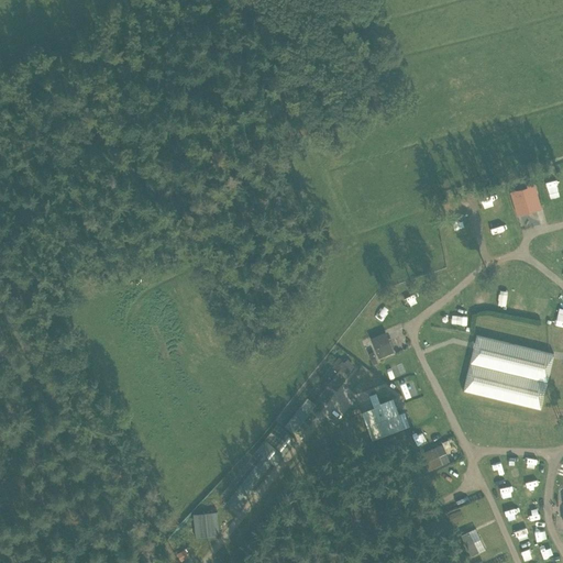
[(538,203),(532,181),(526,184),(527,186),(511,190),(517,209),(538,203)]
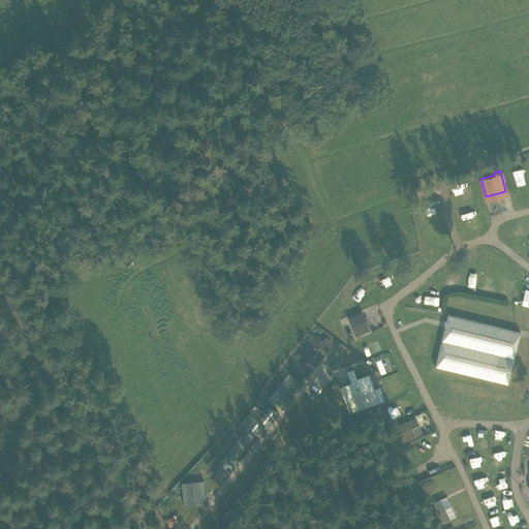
[(463,211),(472,209),(467,187),(458,189),(463,211)]
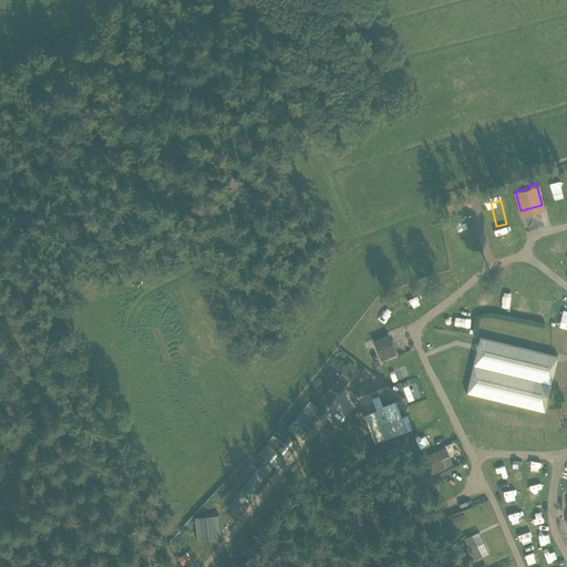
[(468,253),(467,241),(451,243),(452,254),(468,253)]
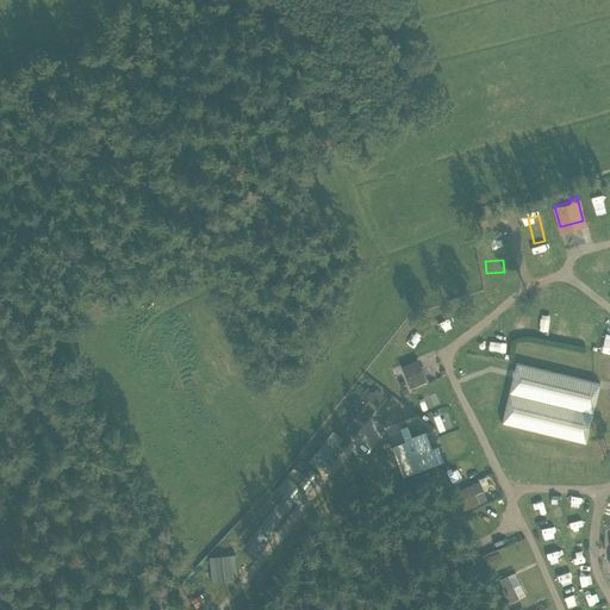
[(436,317),(440,325),(449,322),(444,312),(436,317)]
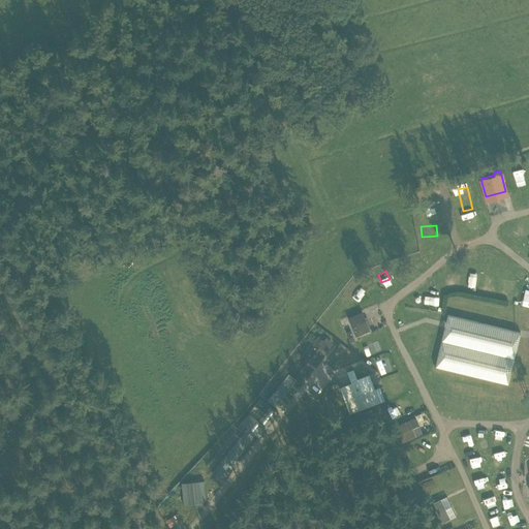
[(351,300),(359,294),(352,286),(345,292),(351,300)]
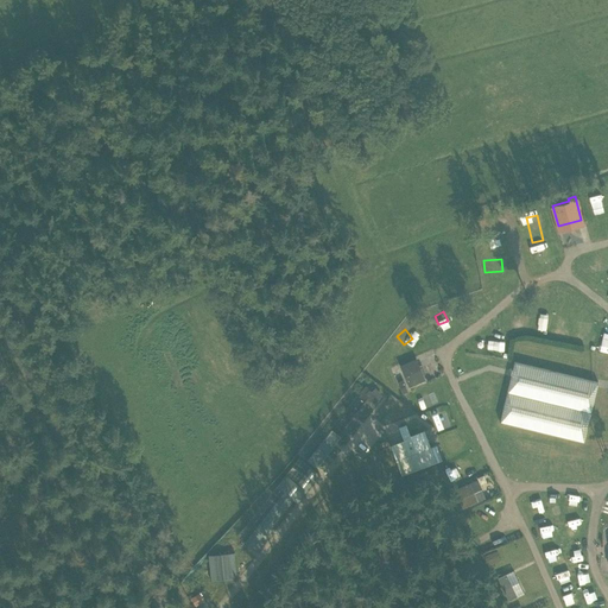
[(407,387),(425,381),(417,358),(399,365),(407,387)]
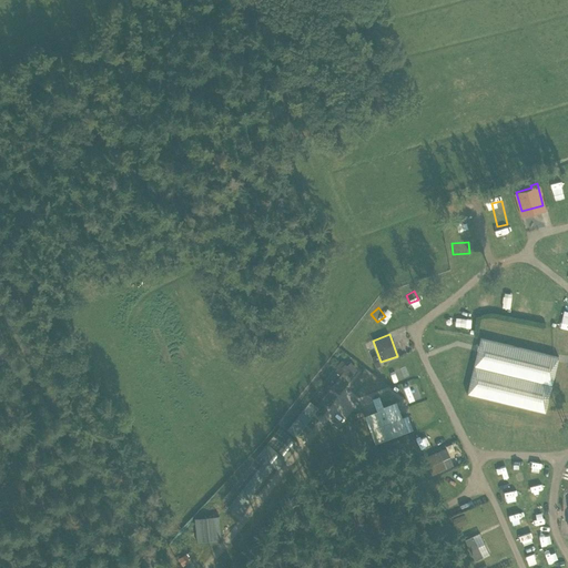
[(555,351),(566,351),(567,336),(555,336),(555,351)]
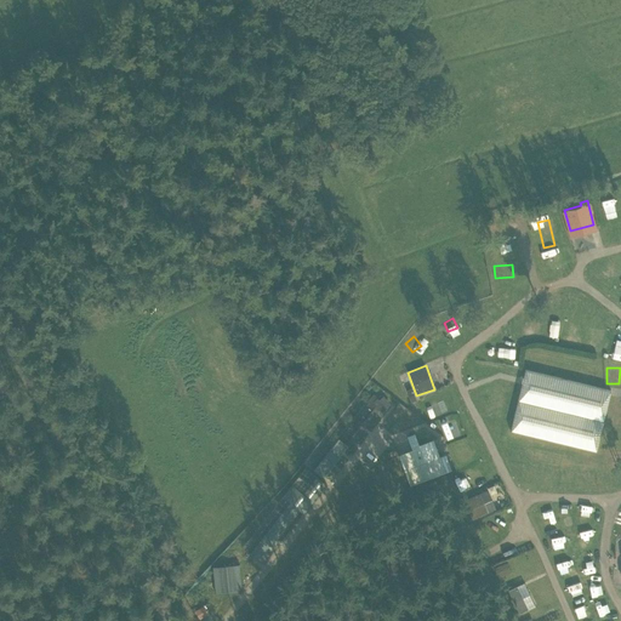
[(596,451),(610,389),(527,369),(525,370),(511,431),(596,451)]
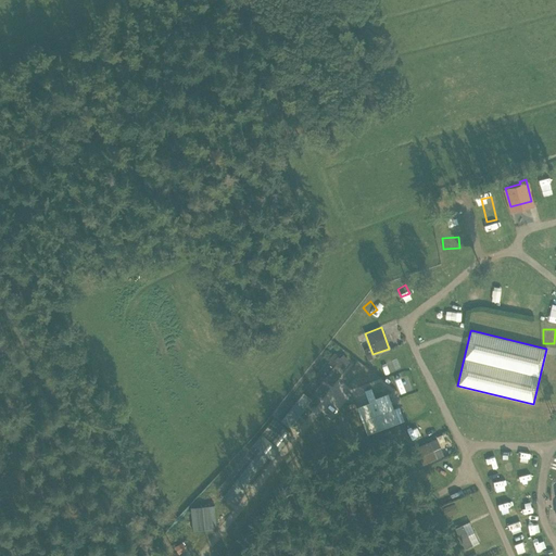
[(368,349),(364,350),(368,361),(373,358),(368,349)]
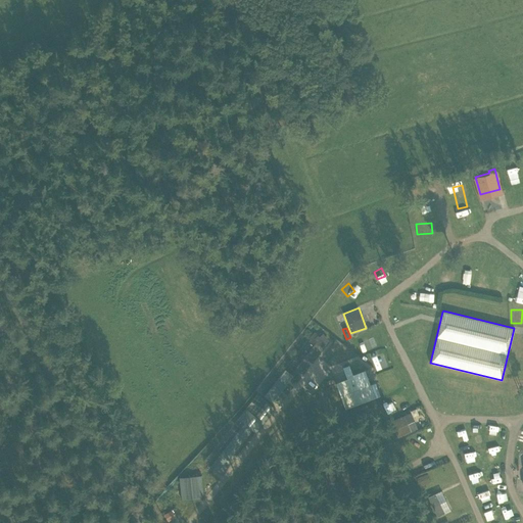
[(315,331),(303,344),(314,353),(328,338),(322,333),(319,336),(315,331)]
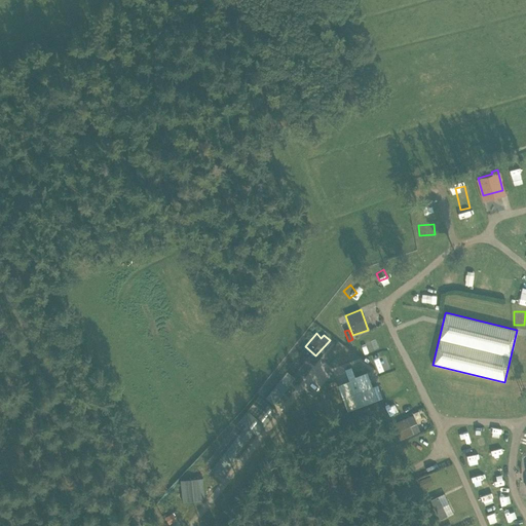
[(372,349),(377,343),(371,339),(367,346),(372,349)]
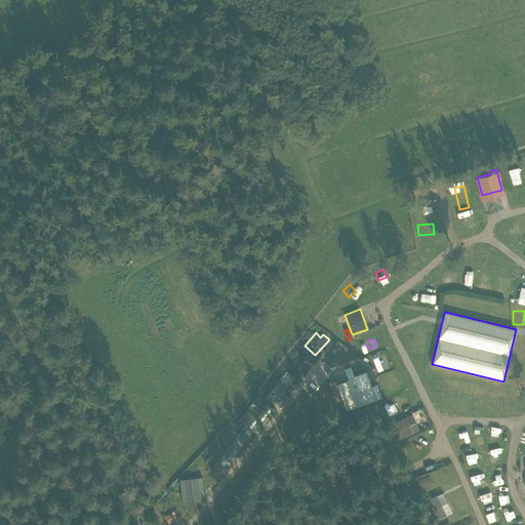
[(384,359),(373,362),(376,371),(388,367),(384,359)]
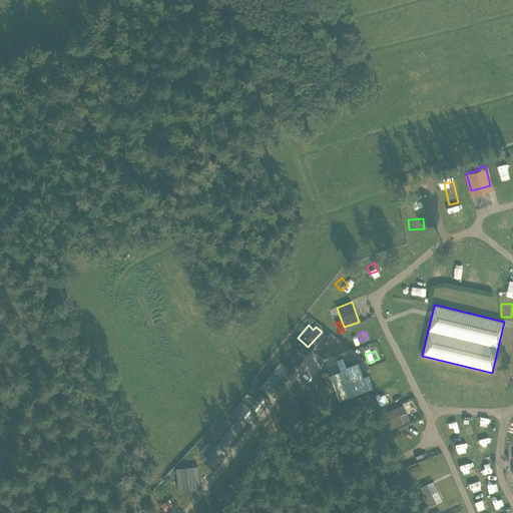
[(372,388),(368,376),(362,378),(357,365),(346,369),(342,359),(337,361),(341,372),(331,377),(339,400),(372,388)]
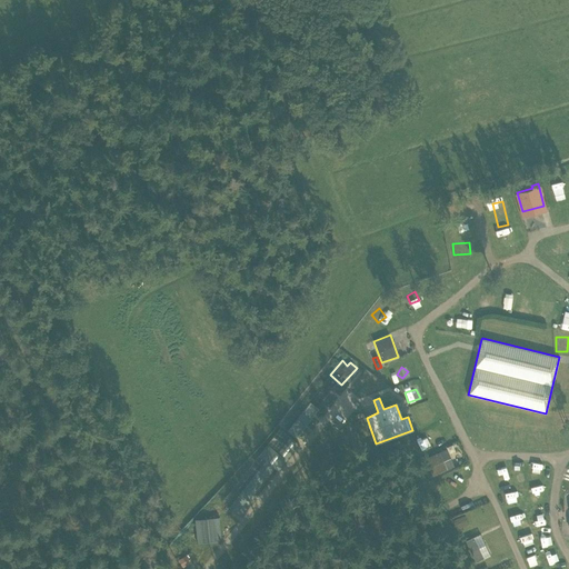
[(303,409),(288,429),(297,436),(312,416),(303,409)]
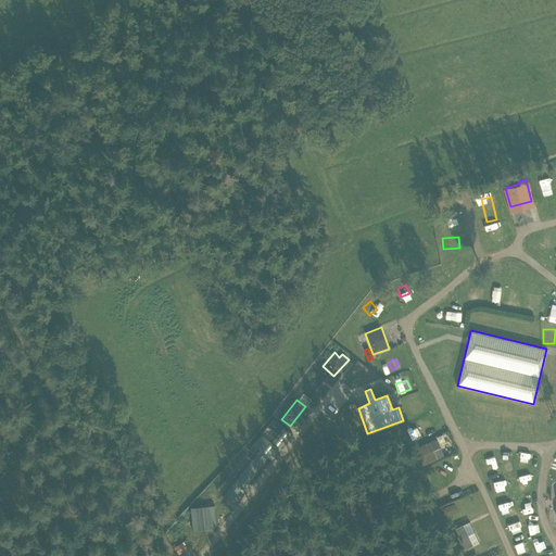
[(408,411),(411,418),(426,414),(424,406),(408,411)]
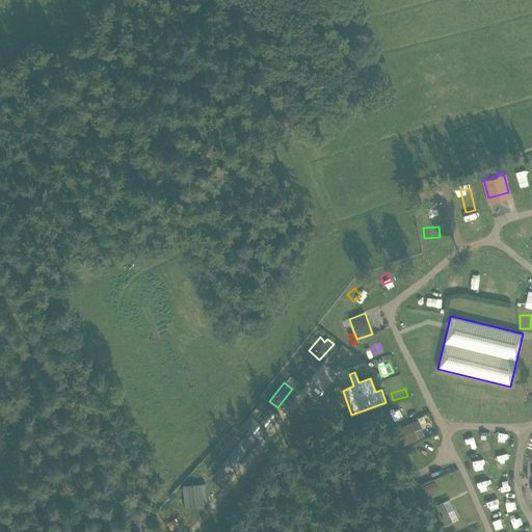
[(409,405),(399,410),(404,421),(415,416),(409,405)]
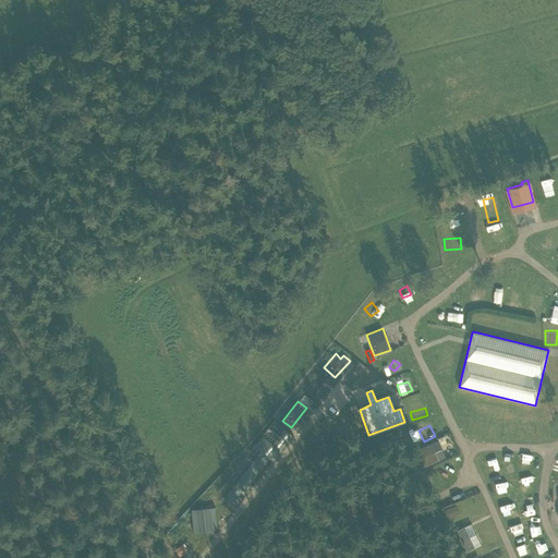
[(261,451),(223,497),(235,507),(293,435),(284,428),(273,444),(262,435),(254,446),(261,451)]
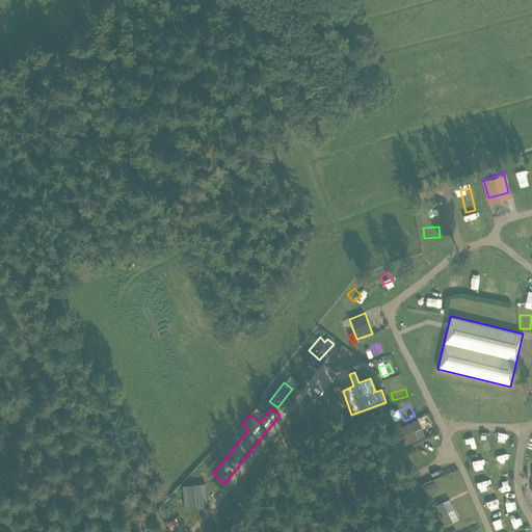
[(397,427),(404,445),(425,437),(419,420),(397,427)]
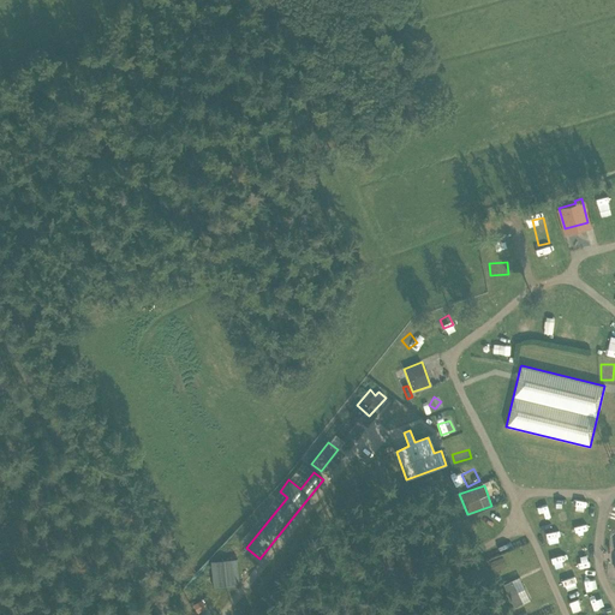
[(519,577),(502,584),(513,608),(530,601),(519,577)]
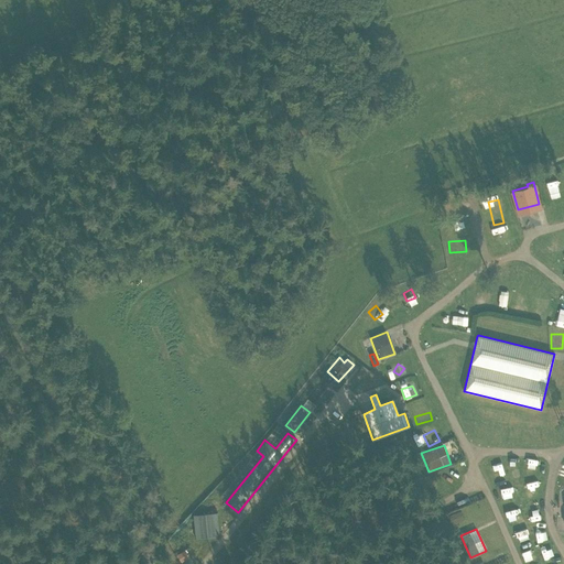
[(185,551),(177,555),(182,562),(190,557),(185,551)]
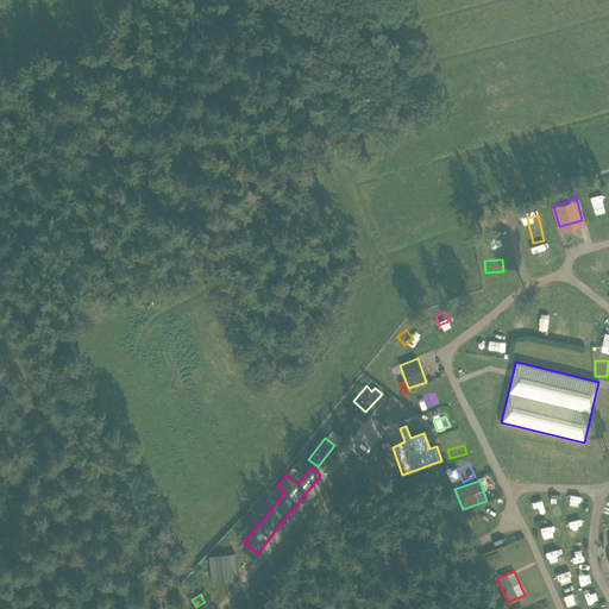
[(578,604),(577,595),(565,597),(567,607),(578,604)]
